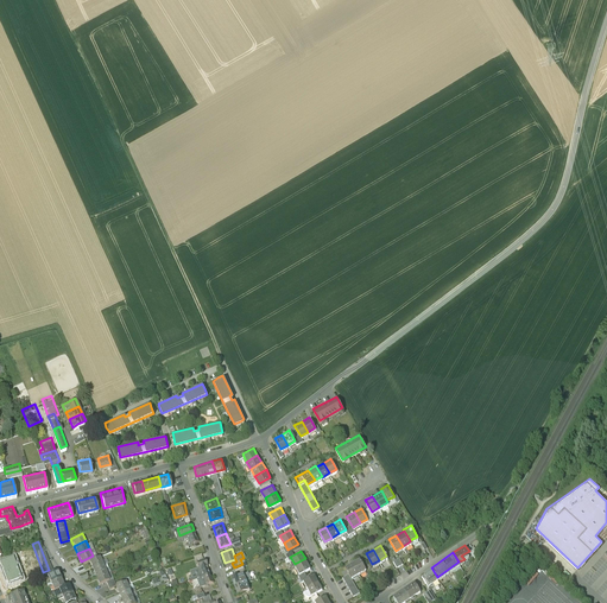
[(99,553),(88,558),(92,566),(102,562),(99,553)]
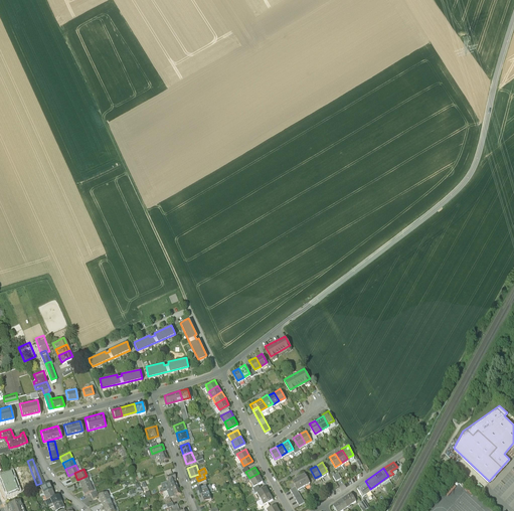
[(336,478),(341,475),(338,469),(333,472),(336,478)]
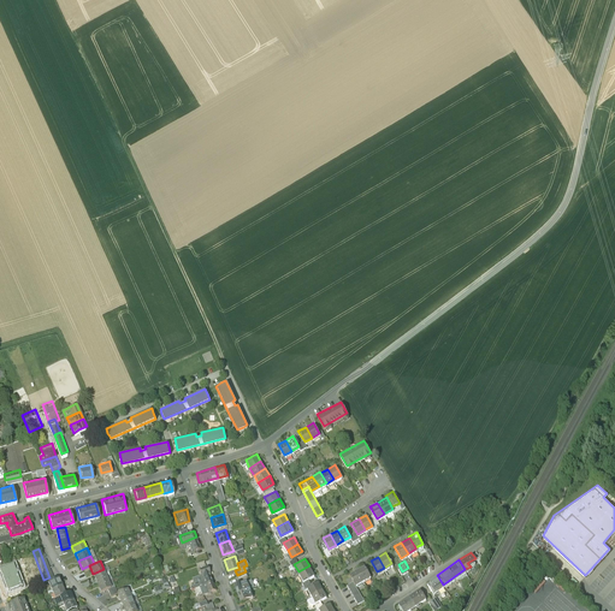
[(356,568),(362,579),(371,574),(365,563),(356,568)]
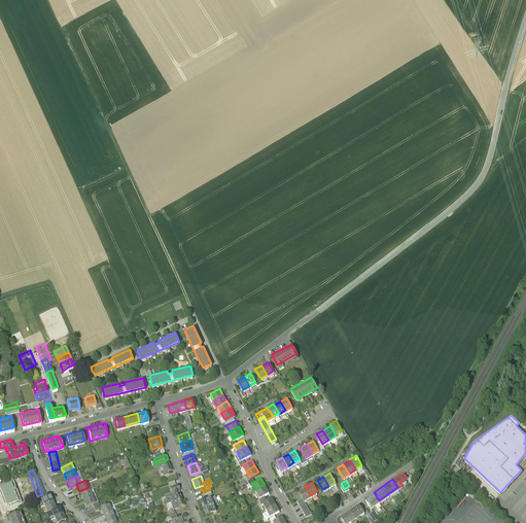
[(265,484),(255,489),(258,495),(268,490),(265,484)]
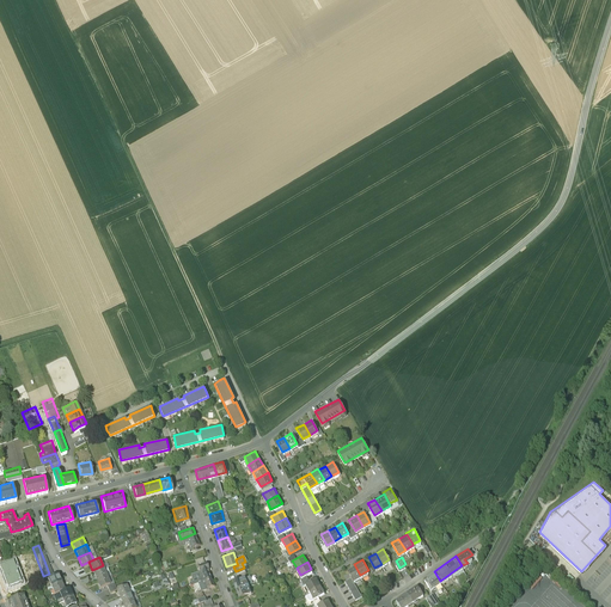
[(193,580),(197,578),(211,572),(207,563),(199,566),(199,568),(189,571),(193,580)]
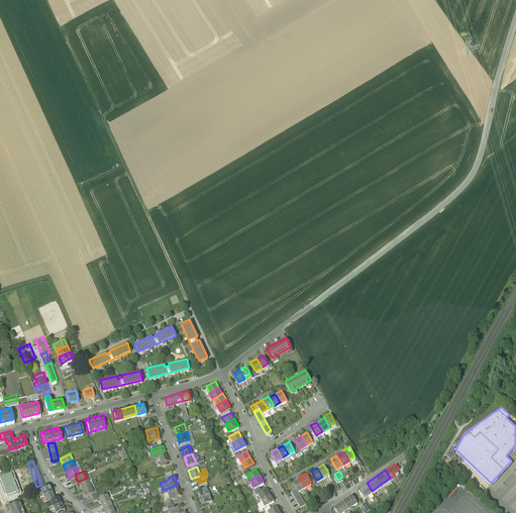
[(295,485),(298,489),(304,486),(299,477),(293,480),(295,485)]
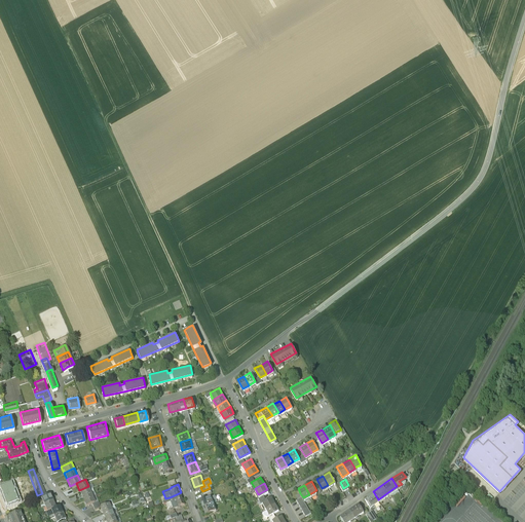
[(91,492),(88,486),(79,490),(81,497),(91,492)]
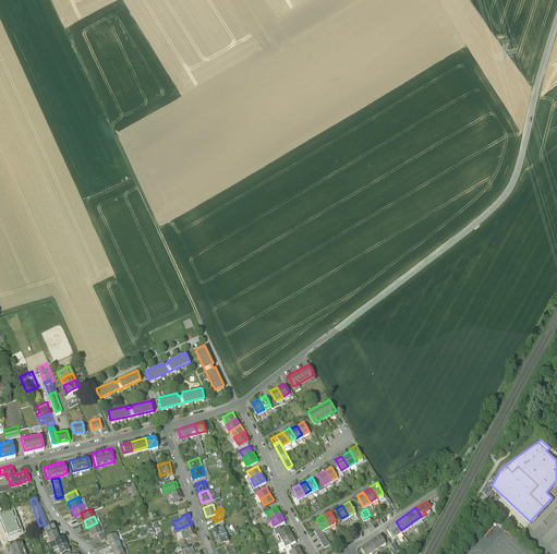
[(2,533),(4,539),(26,528),(22,518),(0,526),(0,530),(1,533),(2,533)]
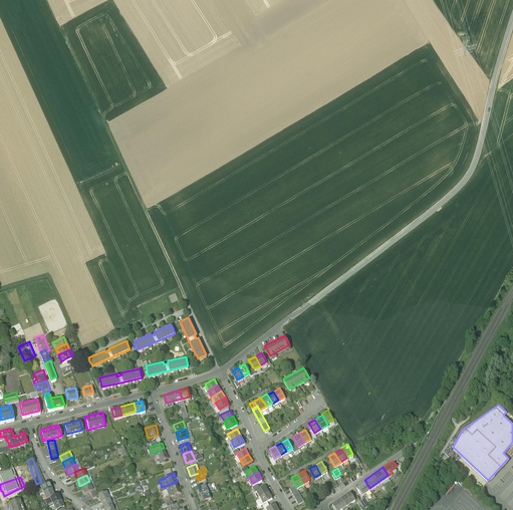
[(39,491),(47,487),(44,480),(41,482),(36,484),(39,491)]
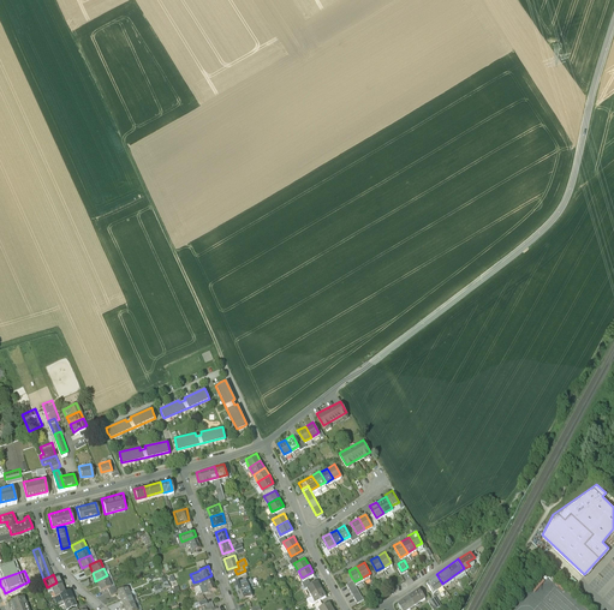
[(436,574),(424,581),(431,591),(442,584),(436,574)]
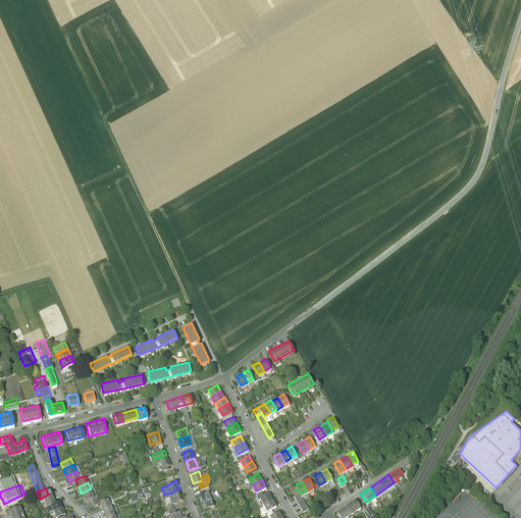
[(94,496),(91,488),(81,494),(84,500),(94,496)]
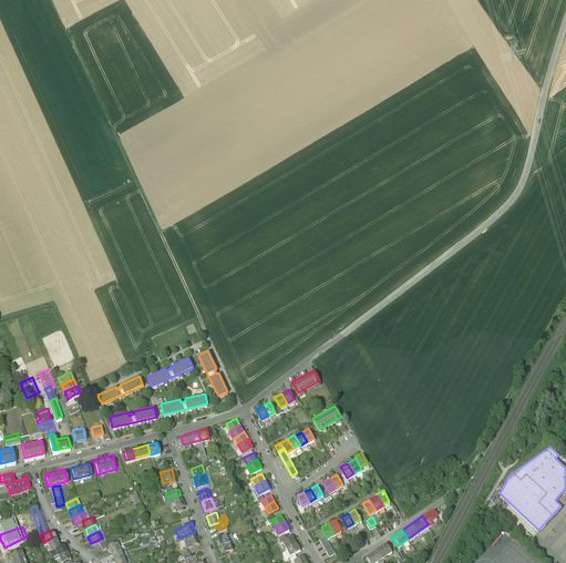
[(183,536),(186,545),(198,540),(195,531),(183,536)]
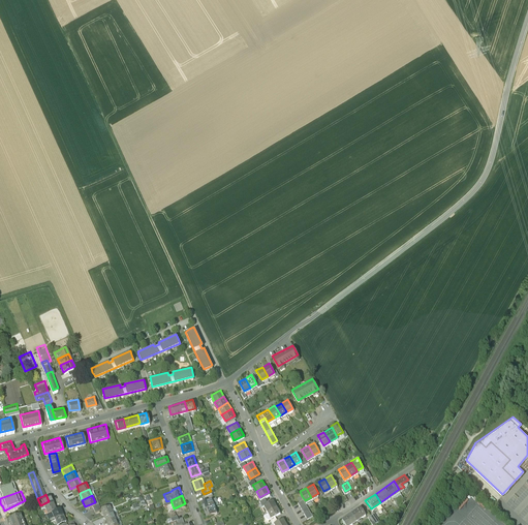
[(302,496),(297,499),(305,516),(311,512),(305,500),(302,496)]
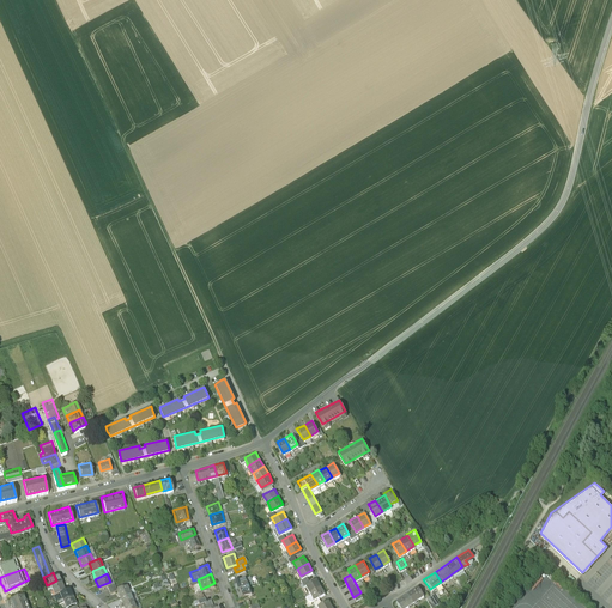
[(244,576),(232,579),(235,588),(248,583),(244,576)]
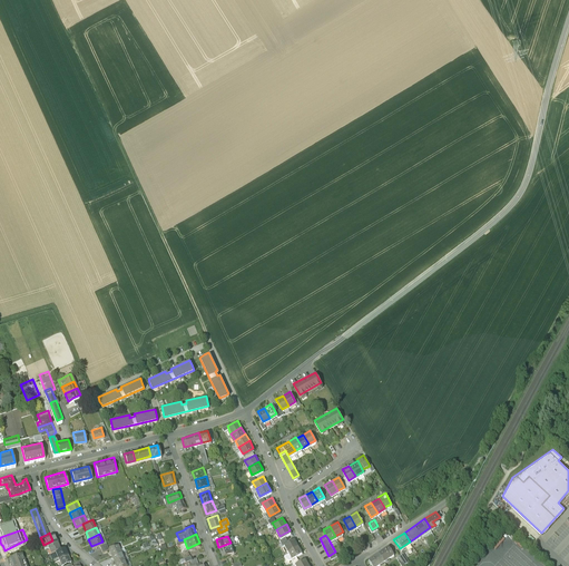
[(283,543),(287,549),(297,544),(293,537),(283,543)]
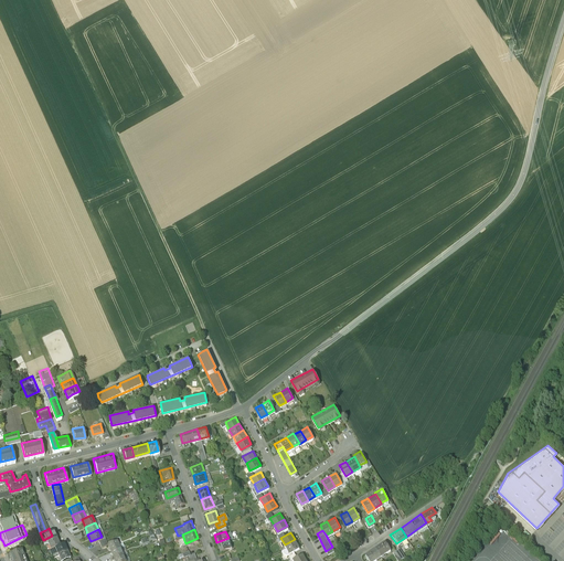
[(51,546),(55,543),(52,536),(43,540),(45,548),(51,546)]
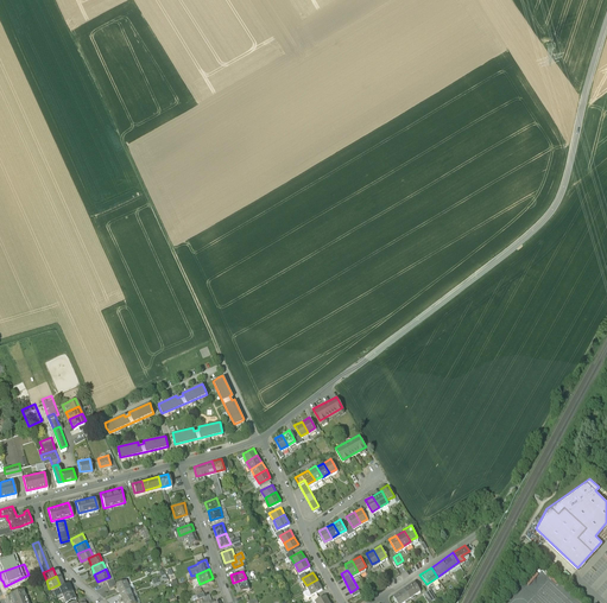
[(125,578),(114,583),(118,590),(128,585),(125,578)]
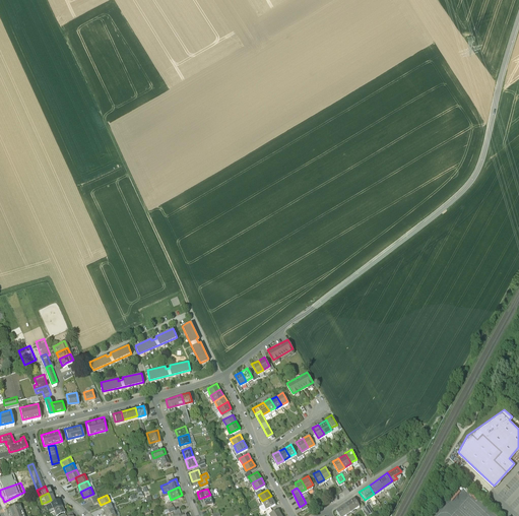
[(210,495),(199,499),(202,506),(212,502),(210,495)]
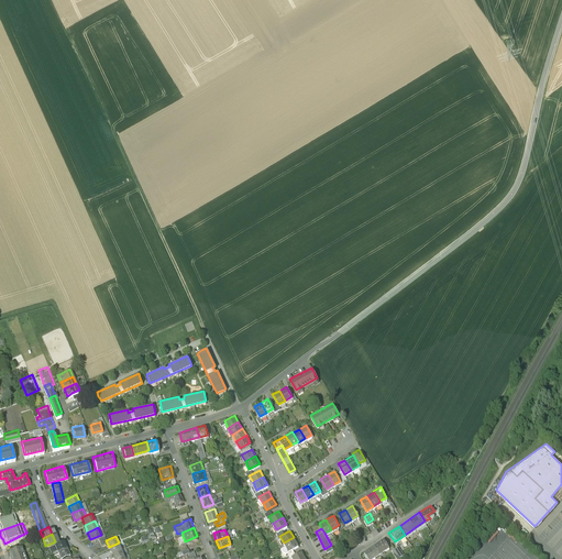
[(282,549),(285,550),(297,544),(294,537),(284,543),(284,544),(281,546),(282,549)]
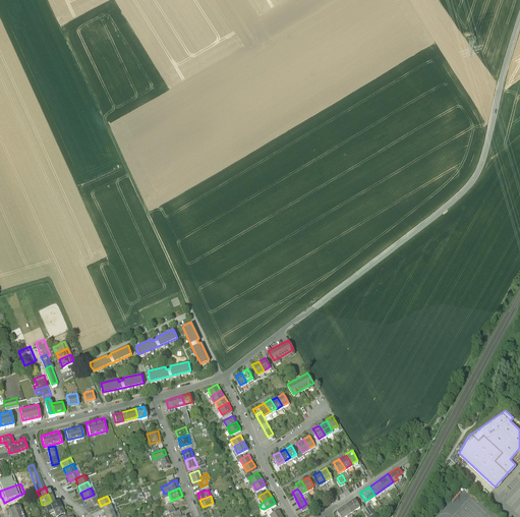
[(345,503),(351,512),(360,505),(354,497),(345,503)]
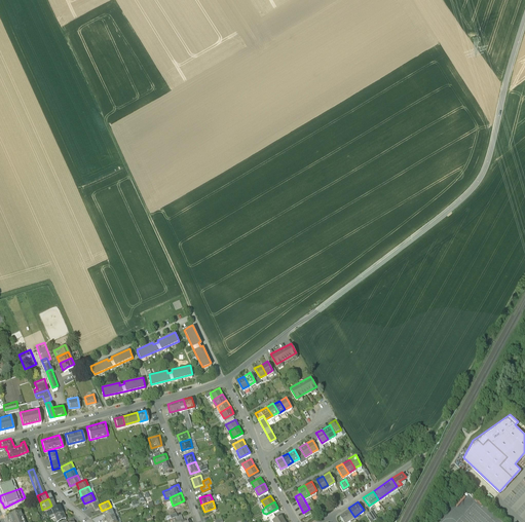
[(47,508),(50,516),(60,512),(57,504),(51,506),(47,508)]
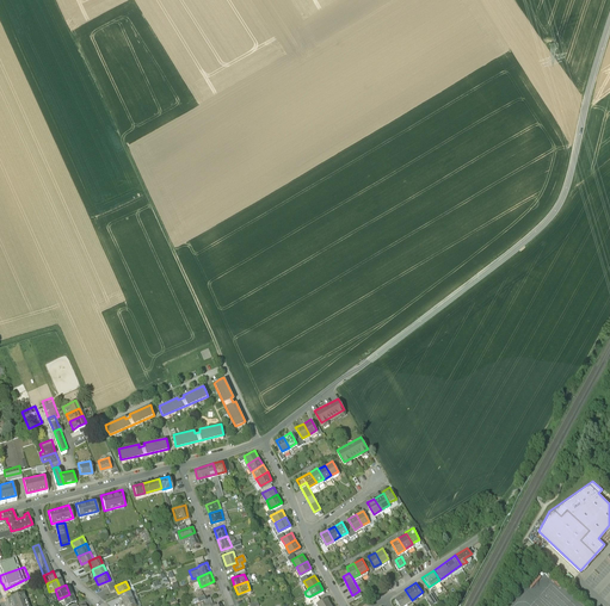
[(129,588),(118,593),(122,600),(131,597),(129,588)]
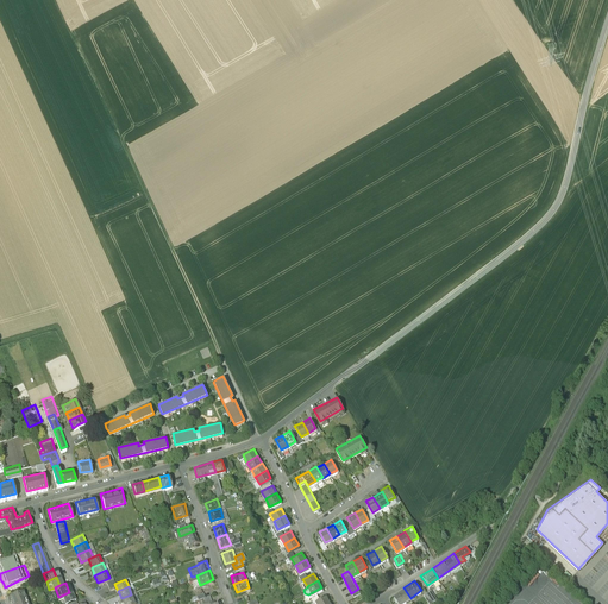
[(27,603),(22,587),(8,593),(13,603),(27,603)]
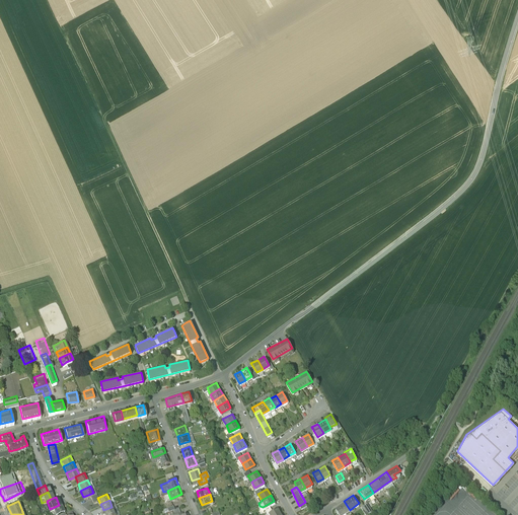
[(344,501),(335,508),(339,514),(342,514),(350,510),(344,501)]
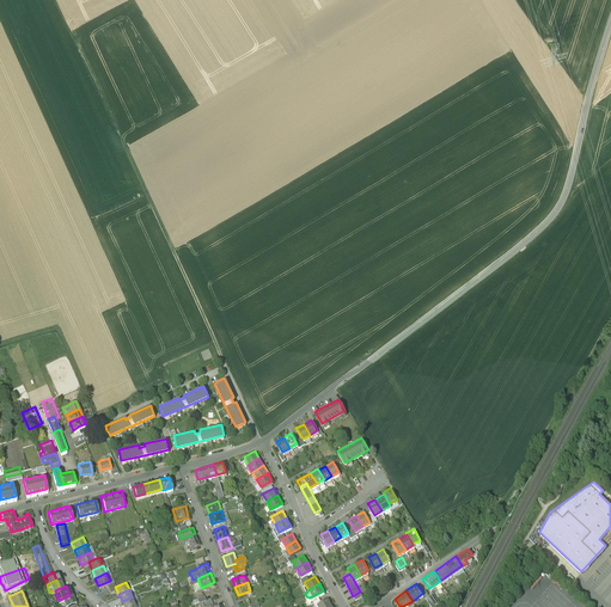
[(432,590),(427,594),(433,602),(438,600),(432,590)]
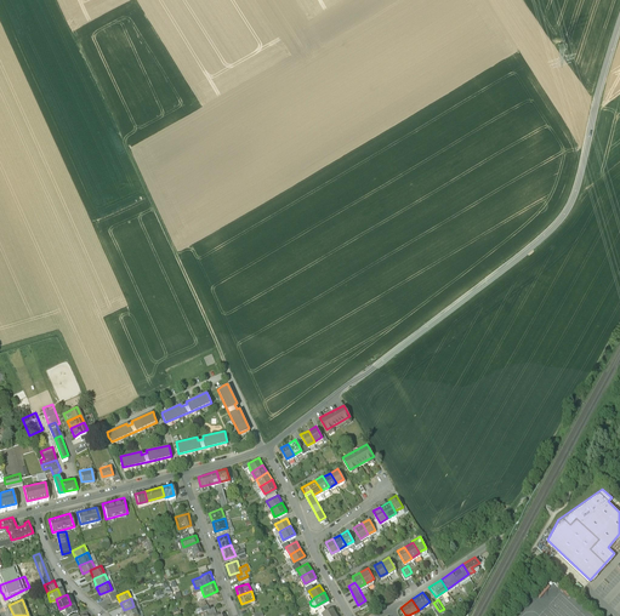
[(60,609),(62,615),(74,615),(75,615),(70,604),(60,609)]
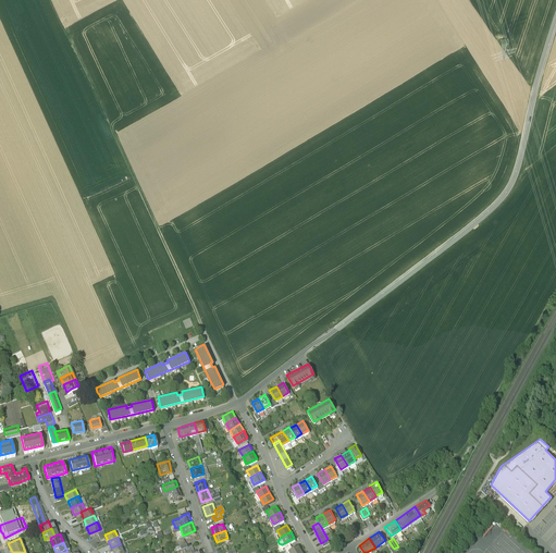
[(297,543),(287,549),(289,552),(296,552),(301,550),(297,543)]
